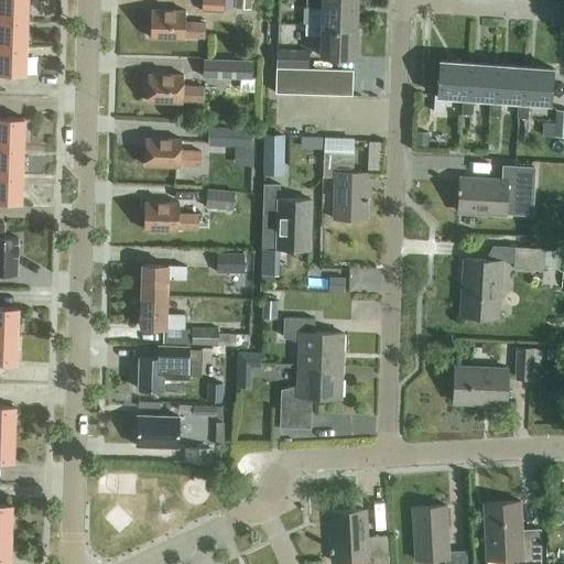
[(0,0),(0,18),(26,19),(26,0),(0,0)]
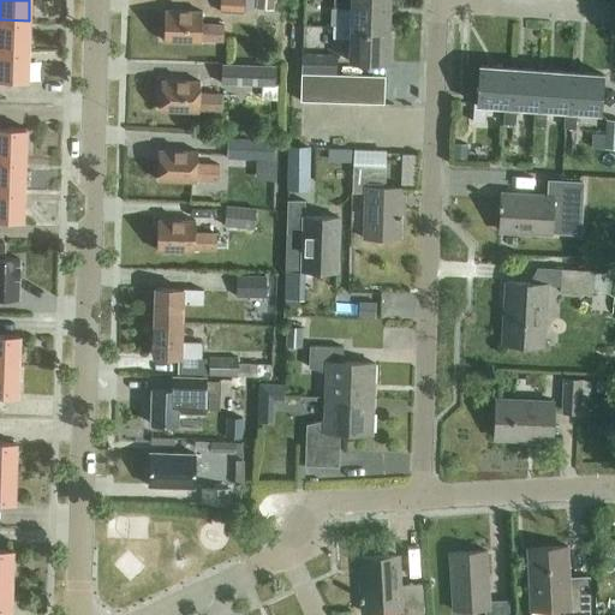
[(219,0),(219,13),(244,15),(244,13),(255,15),(256,9),(256,0),(254,0),(219,0)]
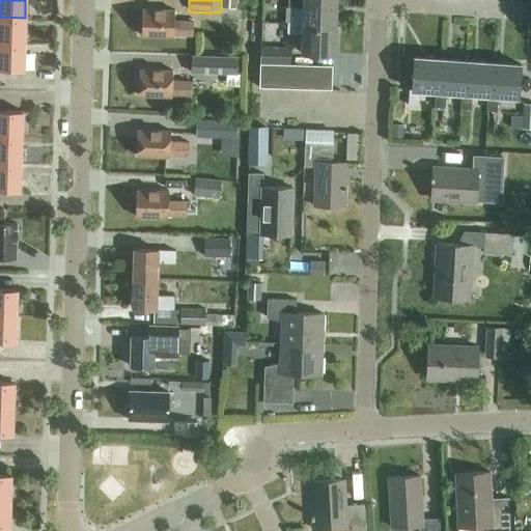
[(303,1),(302,0),(287,0),(287,7),(303,8),(302,24),(302,27),(335,28),(336,2),(303,1)]
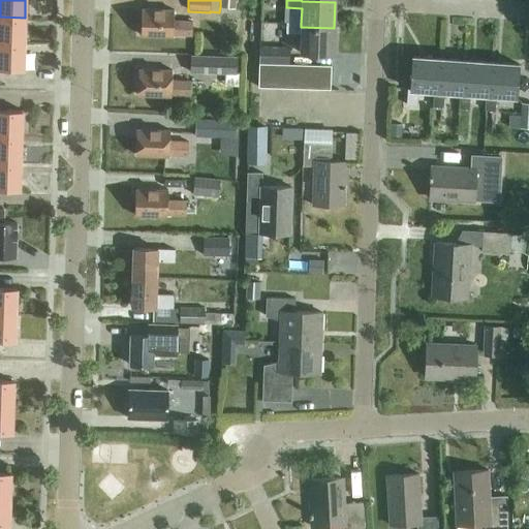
[(141,9),(141,36),(173,36),(173,35),(191,36),(192,22),(174,21),(174,10),(141,9)]
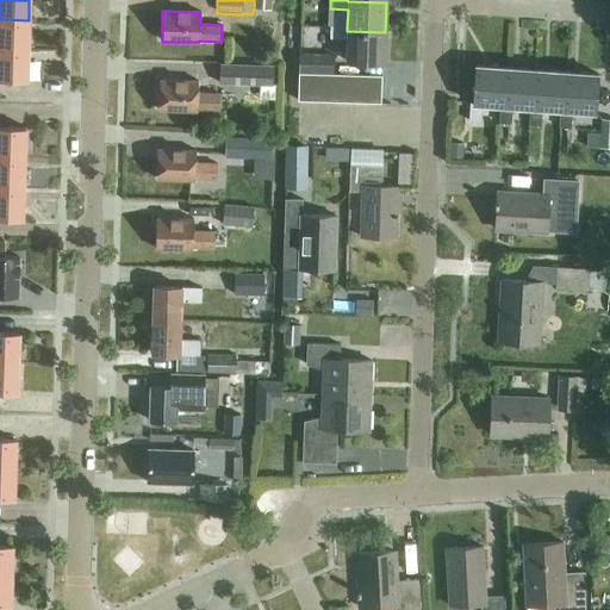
[(29,20),(0,19),(0,49),(27,50),(29,20)]
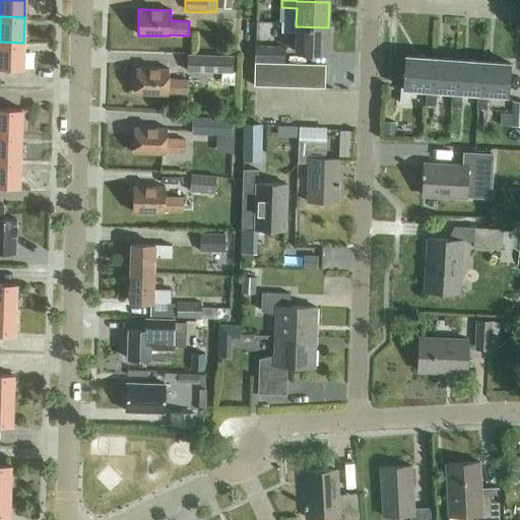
[(296,26),(296,23),(281,22),(280,33),(296,34),(295,53),(327,54),(328,27),(296,26)]
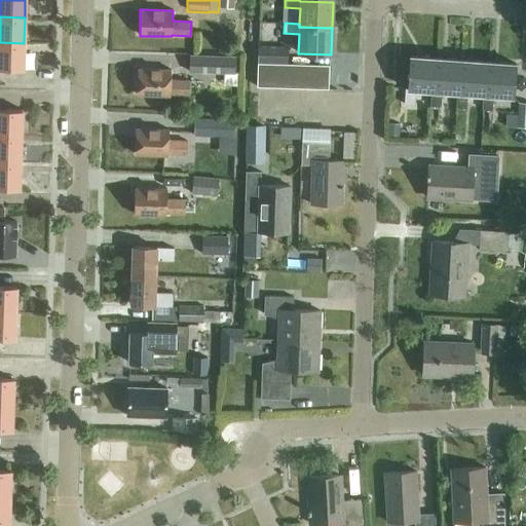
[(0,69),(23,70),(24,43),(0,42),(0,69)]
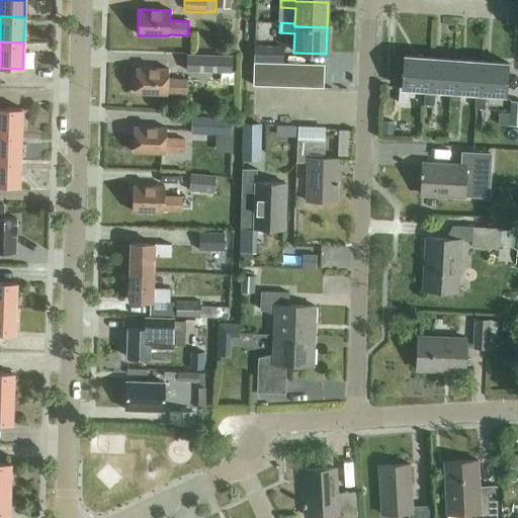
[(254,46),(253,62),(282,63),(282,47),(254,46)]
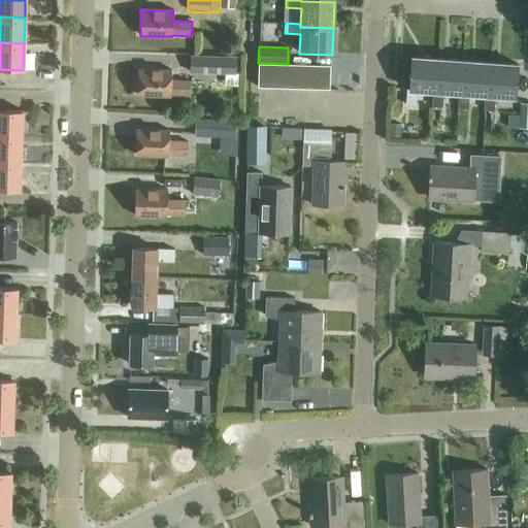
[(190,55),(190,73),(235,74),(236,57),(190,55)]
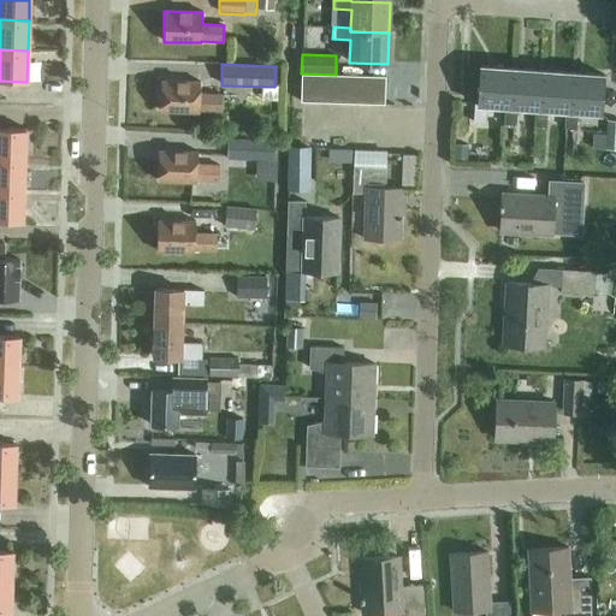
[(508,107),(510,69),(480,66),(478,104),(474,104),(473,123),(485,123),(486,106),(504,107),(508,107)]
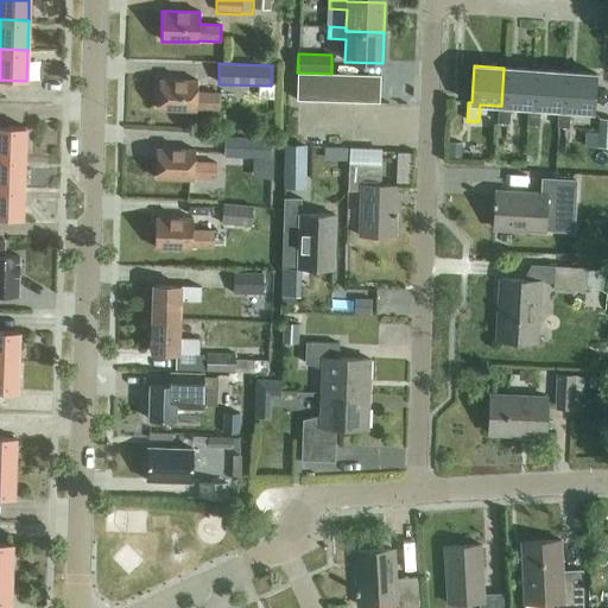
[(501,106),(498,106),(496,122),(508,124),(510,107),(529,108),(531,108),(533,70),(504,68),(501,106)]
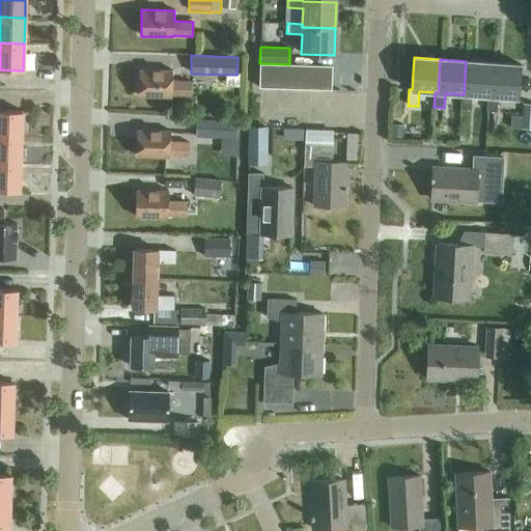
[(464,94),(462,94),(460,109),(470,110),(472,94),(487,95),(490,95),(492,63),(466,61),(464,94)]
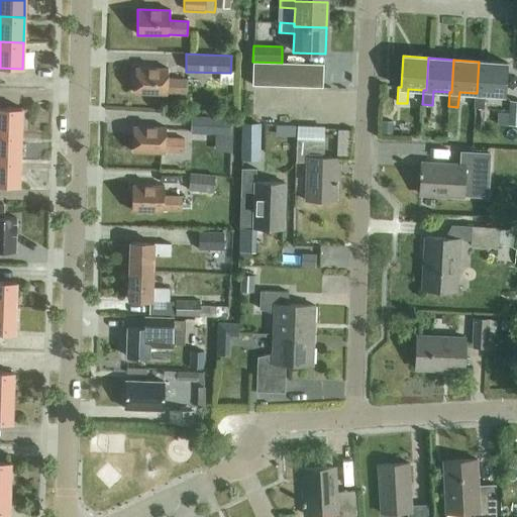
[(477,93),(475,93),(474,108),(484,109),(485,94),(504,96),(506,63),(479,62),(477,93)]
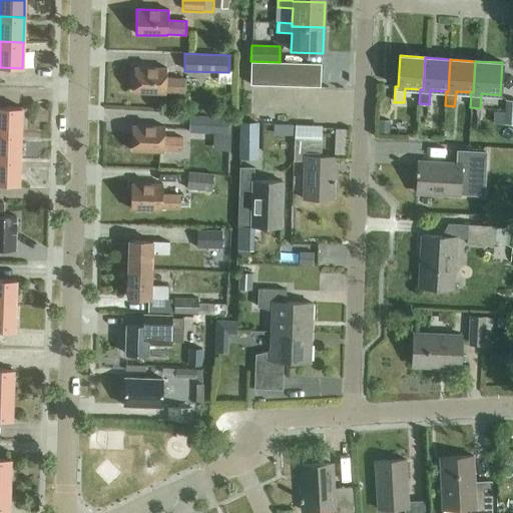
[(250,62),(250,85),(262,85),(263,63),(250,62)]
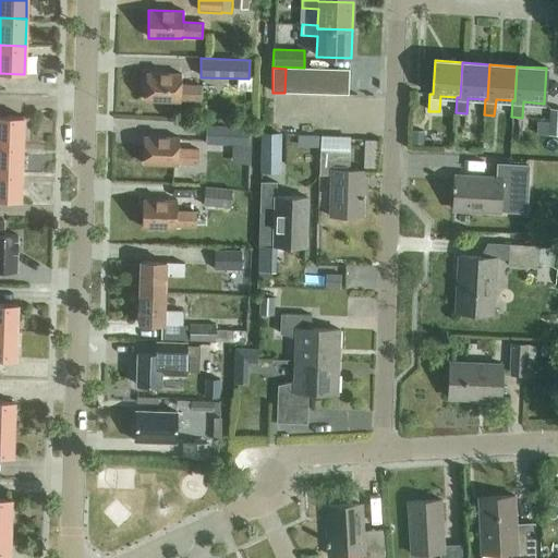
[(286,69),(284,93),(298,94),(299,69),(286,69)]
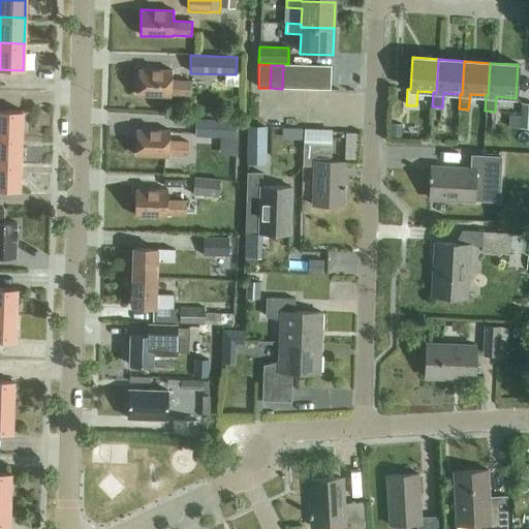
[(294,65),(283,65),(282,89),(293,89),(294,65)]
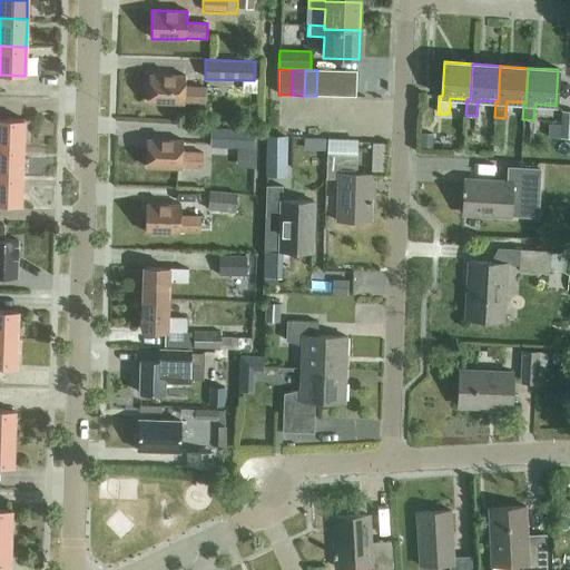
[(331,71),(317,70),(316,96),(330,96),(331,71)]
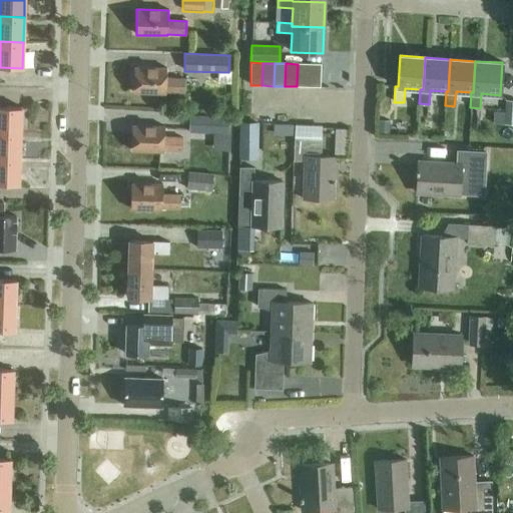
[(309,64),(298,64),(297,86),(309,87),(309,64)]
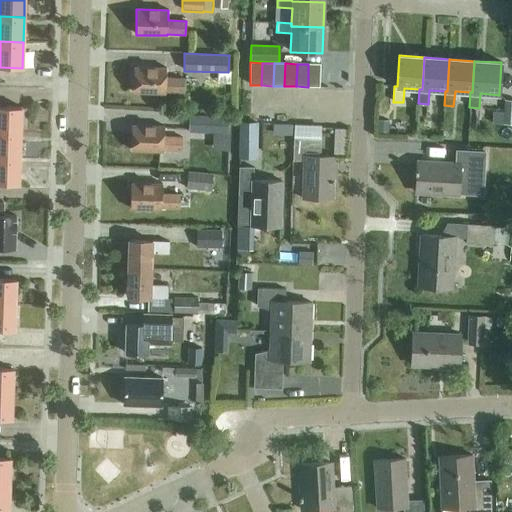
[(320,64),(308,64),(308,87),(319,87),(320,64)]
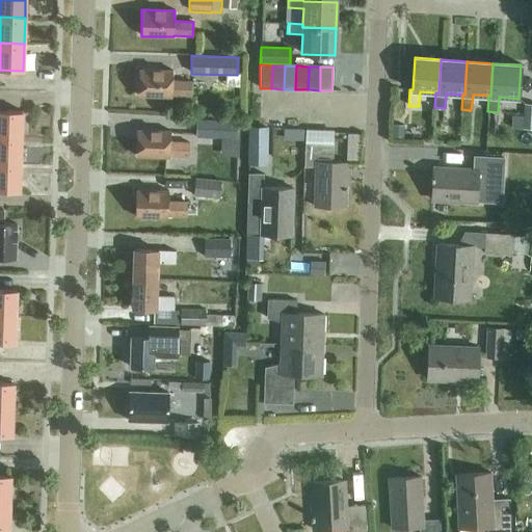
[(191,82),(173,81),(173,71),(140,70),(139,97),(171,98),(171,96),(190,97),(191,82)]
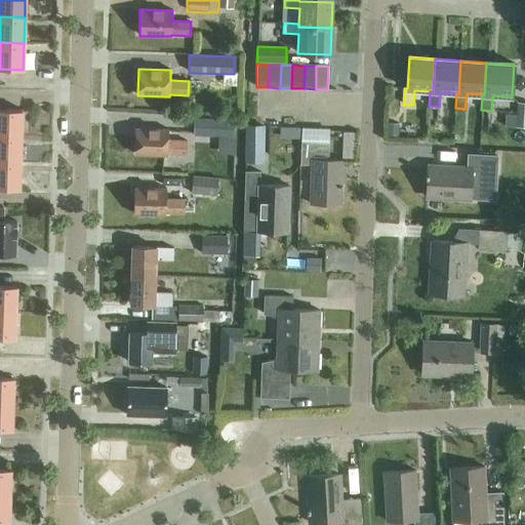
[(524,127),(524,103),(517,103),(516,127),(524,127)]
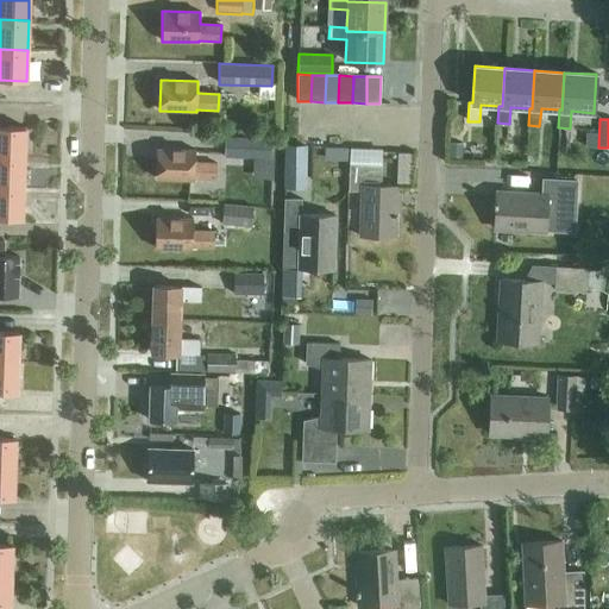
[(0,157),(24,158),(25,129),(0,127),(0,157)]
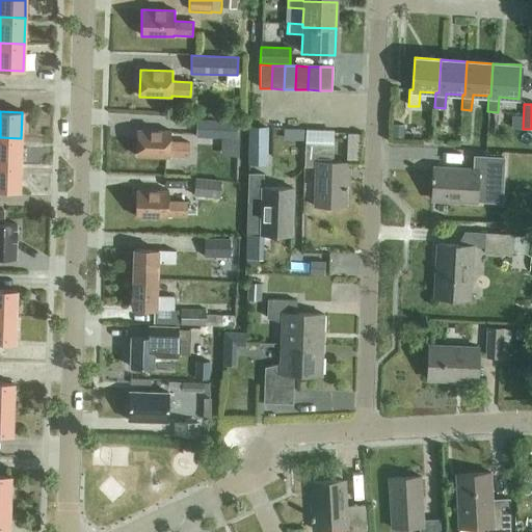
[(195,121),(195,137),(237,137),(237,121),(195,121)]
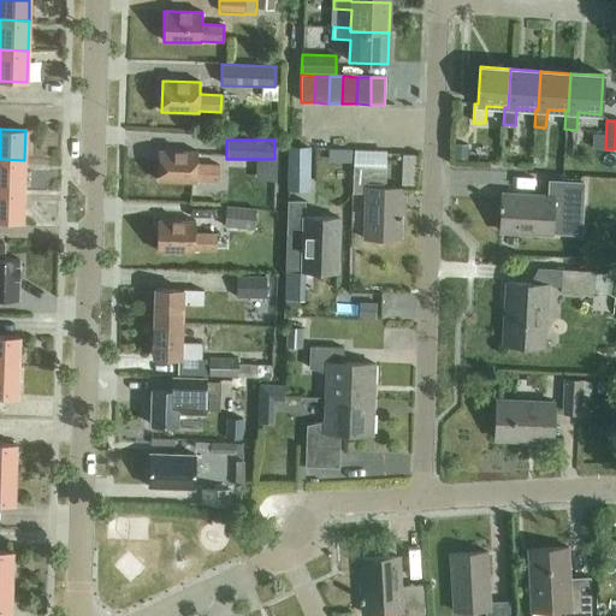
[(468,146),(455,144),(454,159),(467,160),(468,146)]
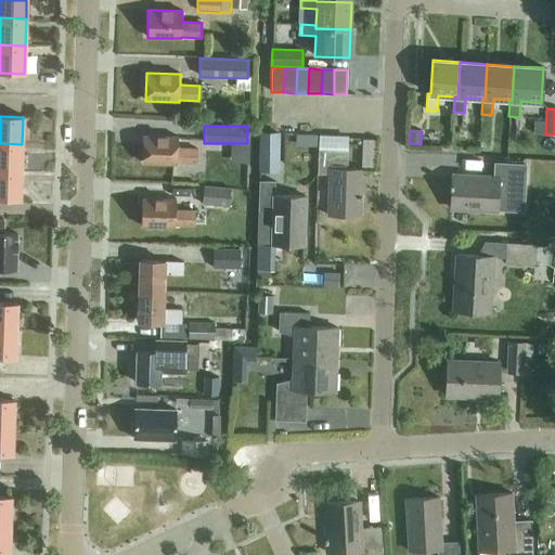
[(280,133),(259,133),(258,166),(279,166),(280,133)]
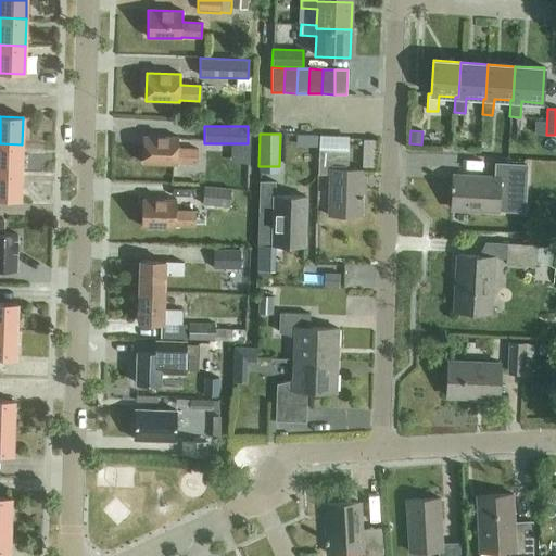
[(319,136),(319,152),(318,174),(330,175),(328,216),(361,216),(362,171),(346,169),(348,152),(335,152),(336,136),(319,136)]
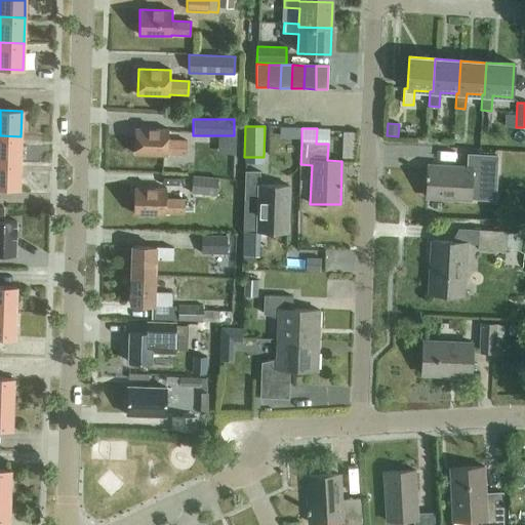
[(167,156),(167,155),(186,155),(187,142),(168,140),(168,130),(136,129),(135,155),(167,156)]
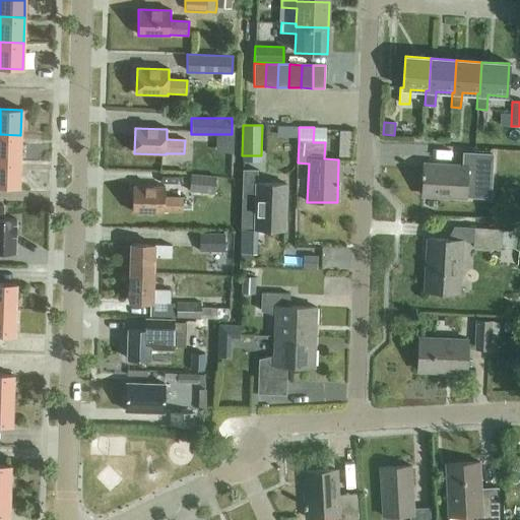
[(20,135),(0,134),(0,160),(19,161),(20,135)]
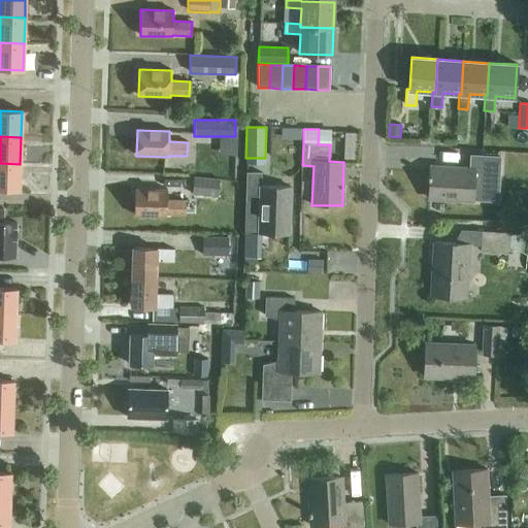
[(473,169),(430,167),(428,198),(472,201),(473,180),(498,183),(499,158),(474,157),(473,169)]
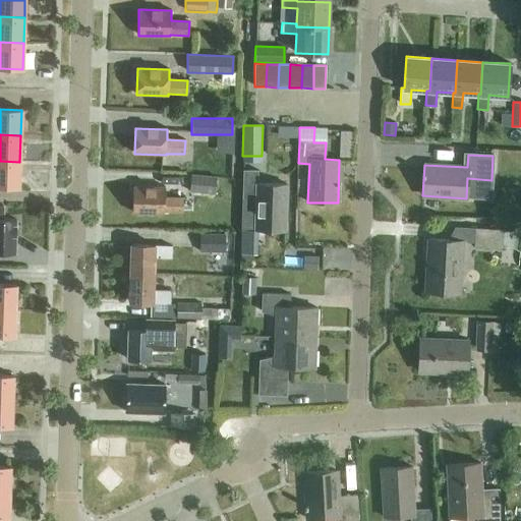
[(19,162),(0,161),(0,186),(19,188),(19,162)]
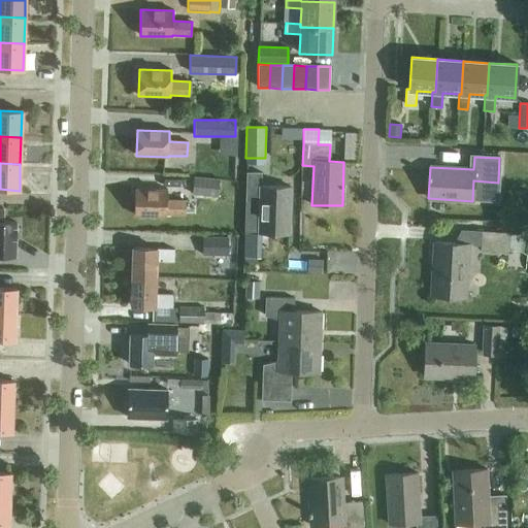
[(245,204),(244,233),(259,233),(289,234),(291,187),(261,186),(261,172),(246,172),(245,204)]
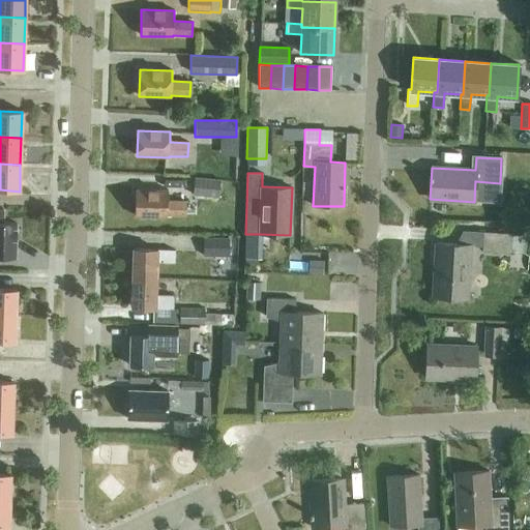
[(216,197),(217,180),(194,178),(193,195),(216,197)]
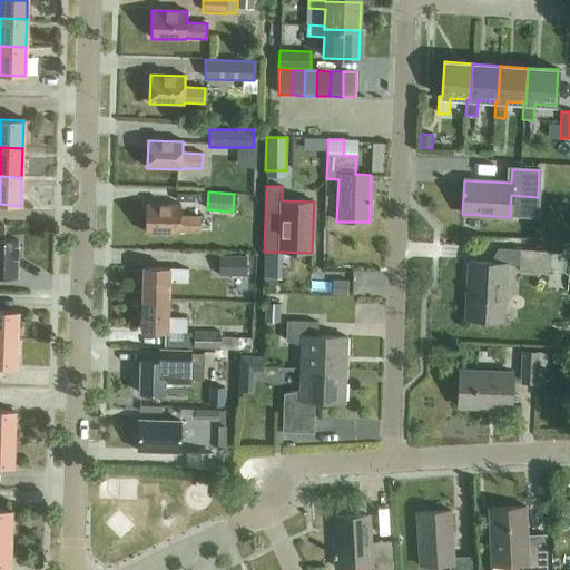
[(179,233),(179,232),(199,233),(200,217),(180,216),(180,205),(145,205),(144,233),(179,233)]
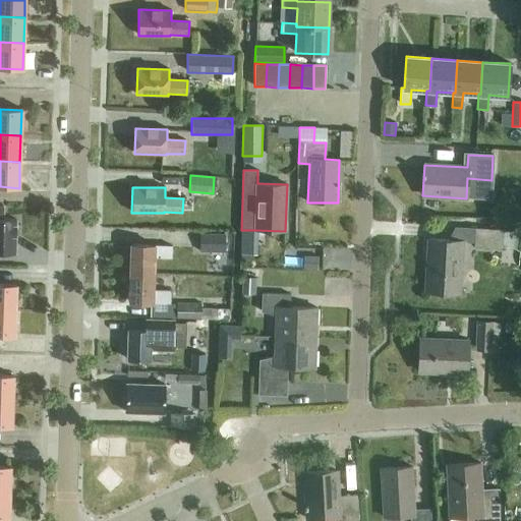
[(3,206),(0,205),(0,251),(15,252),(16,220),(3,220),(3,206)]
